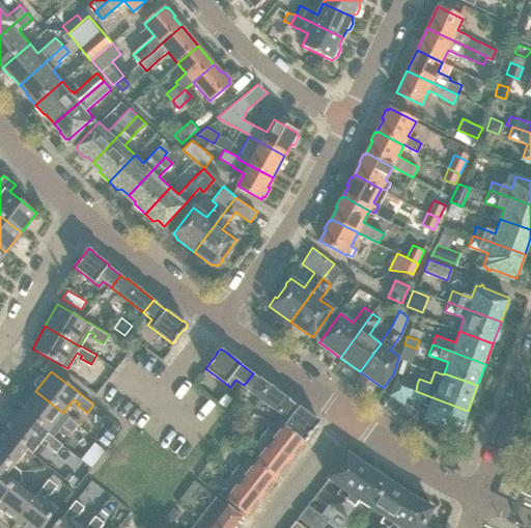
[(277,410),(286,396),(259,377),(258,378),(253,373),(244,385),(277,410)]
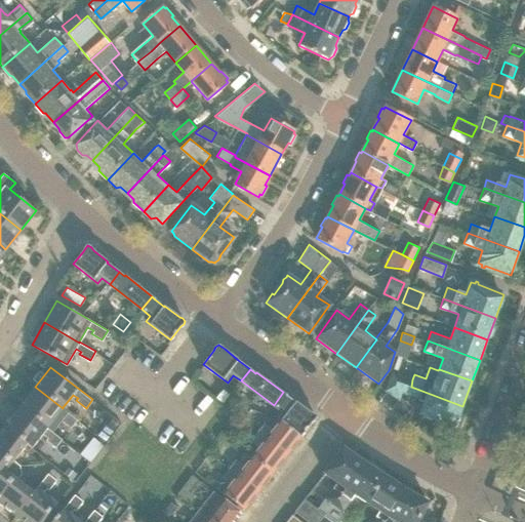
[(411,387),(412,379),(392,372),(386,390),(399,399),(401,391),(418,397),(418,398),(426,401),(420,414),(436,419),(435,423),(454,430),(462,406),(411,387)]
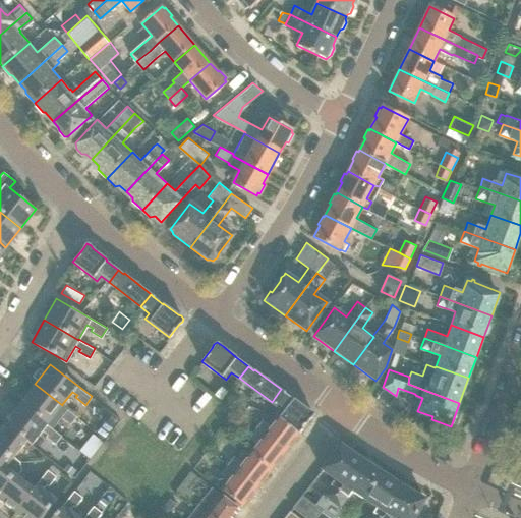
[(76,415),(62,404),(62,405),(35,384),(19,403),(47,424),(47,423),(57,411),(62,414),(60,416),(70,424),(76,415)]
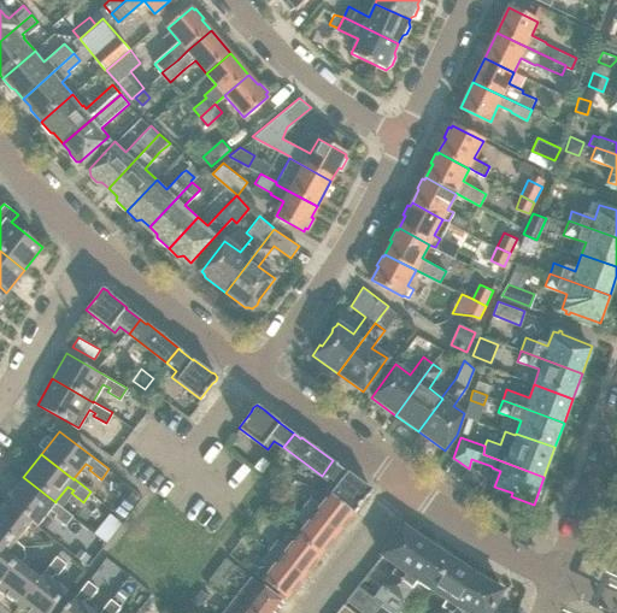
[(268,461),(262,457),(253,466),(262,472),(270,463),(268,461)]
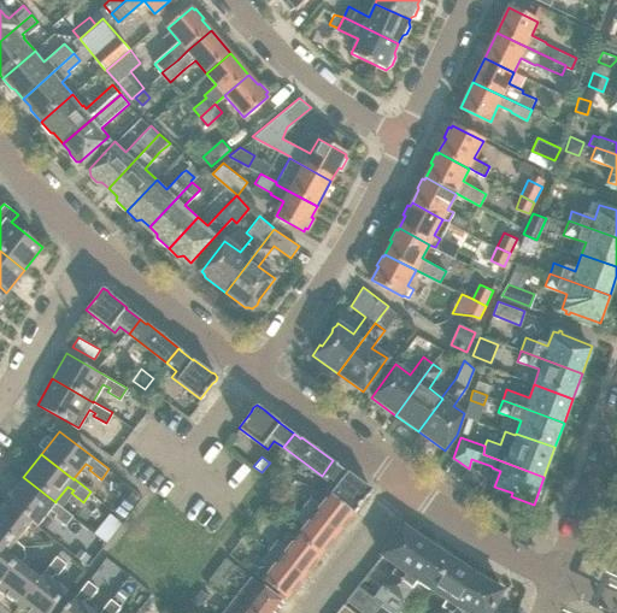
[(329,493),(354,511),(366,495),(370,493),(371,489),(369,485),(364,484),(347,471),(347,472),(336,465),(336,464),(333,460),(322,476),(330,482),(325,490),(329,493)]
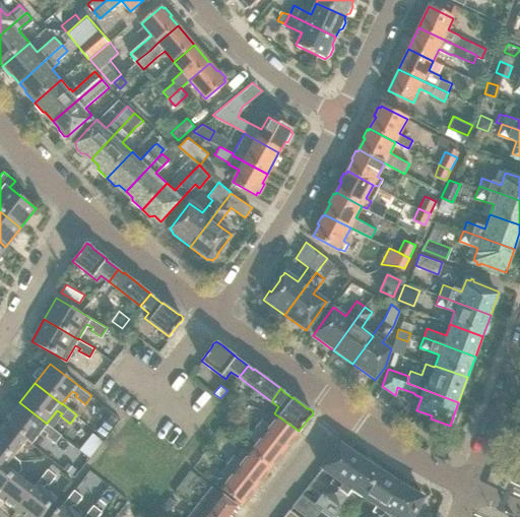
[(237,397),(230,392),(223,400),(234,406),(239,399),(237,397)]
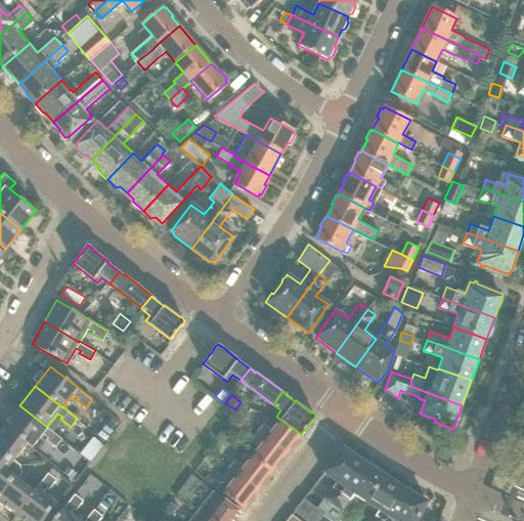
[(61,437),(47,426),(47,427),(19,405),(5,425),(27,442),(32,446),(42,432),(47,436),(45,438),(55,446),(61,437)]
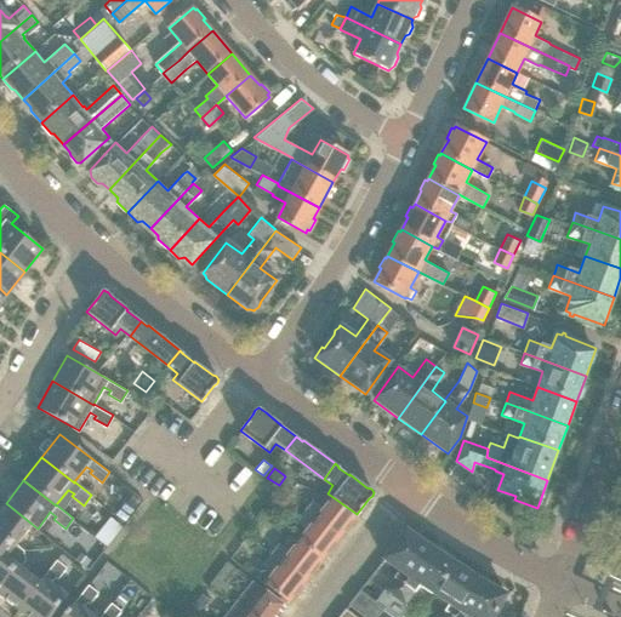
[(127,496),(115,513),(125,520),(137,503),(127,496)]
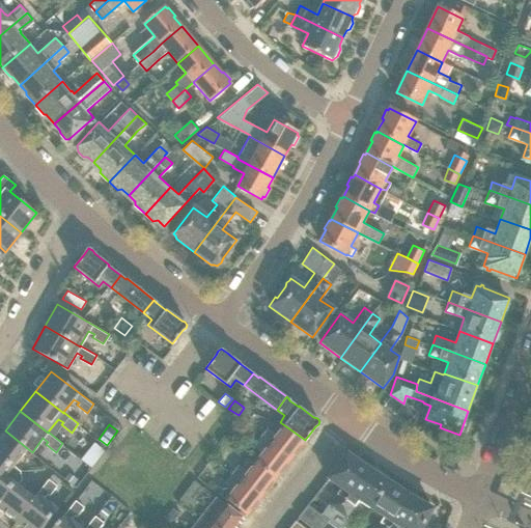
[(290,459),(305,440),(283,424),(276,434),(267,426),(260,436),(290,459)]
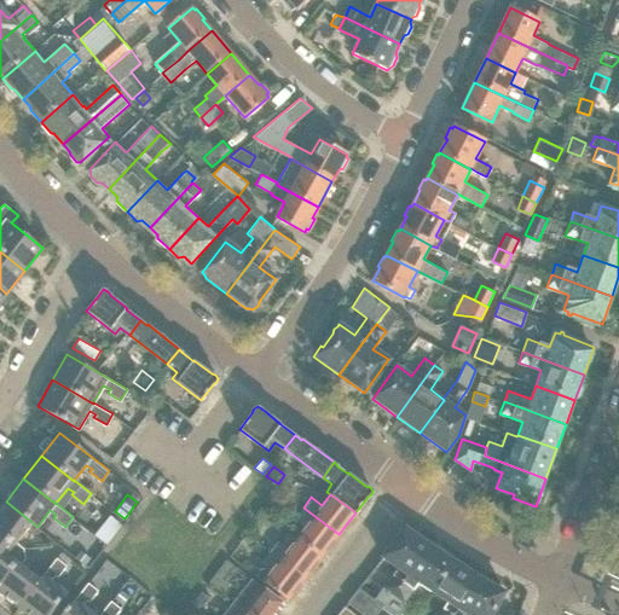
[(0,539),(11,549),(16,541),(32,522),(6,502),(0,508),(0,539)]
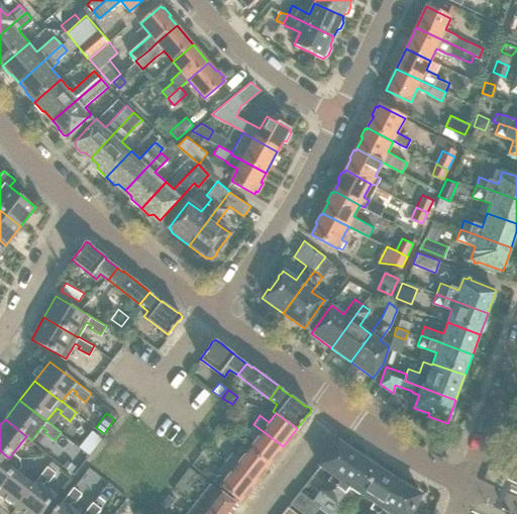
[(269,465),(283,446),(253,424),(246,432),(255,439),(248,449),(269,465)]
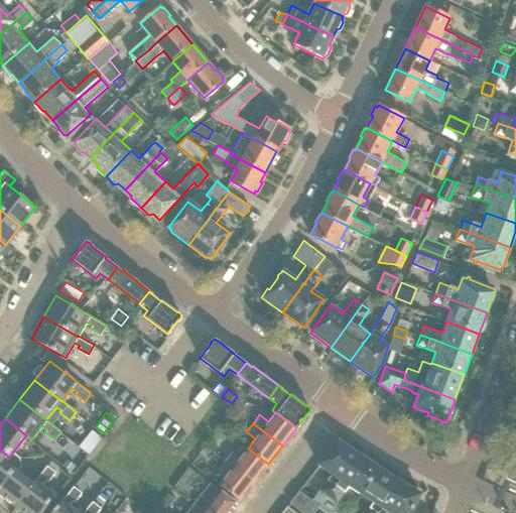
[(320,507),(360,452),(339,438),(318,465),(332,474),(319,490),(312,500),(299,490),(289,502),(304,512),(312,512),(318,506),(320,507)]
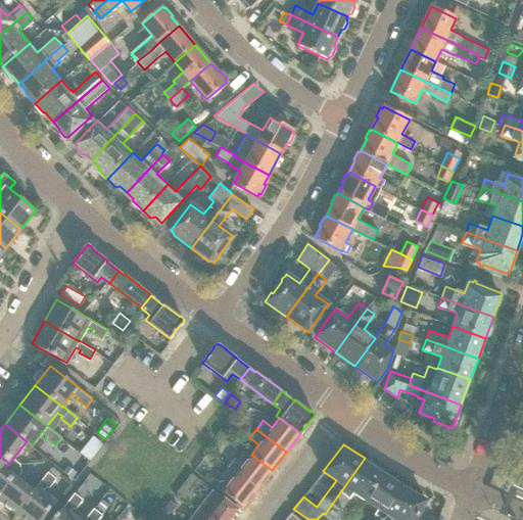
[(94,454),(84,445),(80,452),(90,459),(94,454)]
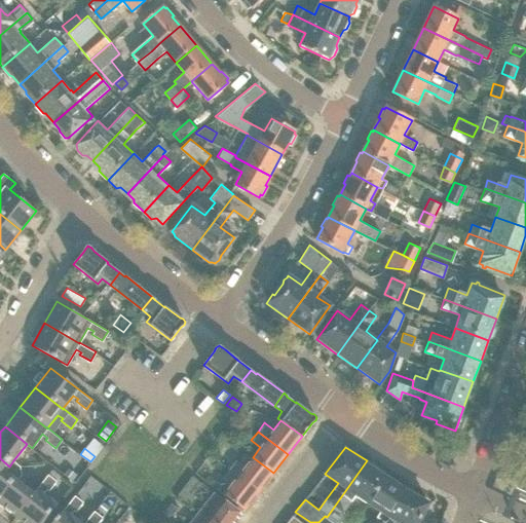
[(259,491),(273,473),(253,457),(245,467),(236,459),(229,469),(259,491)]
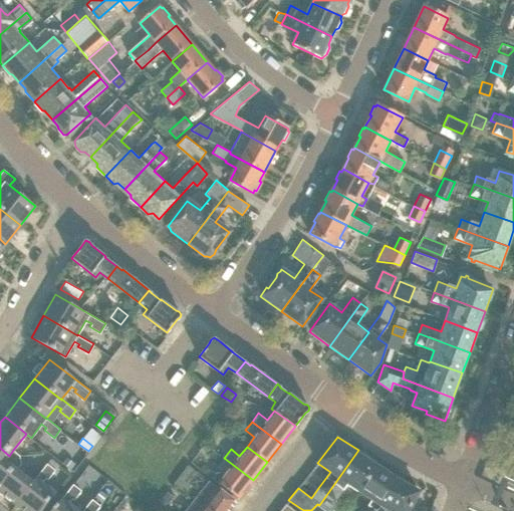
[(19,455),(13,450),(9,456),(0,448),(0,461),(20,459),(19,455)]
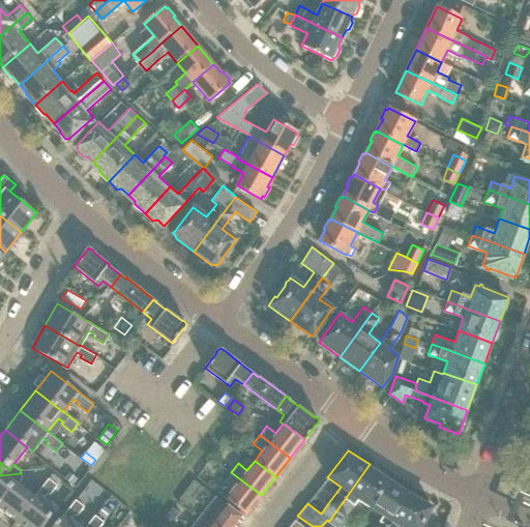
[(372,507),(390,478),(370,464),(329,521),(337,526),(342,526),(345,524),(346,517),(347,516),(359,499),(372,507)]
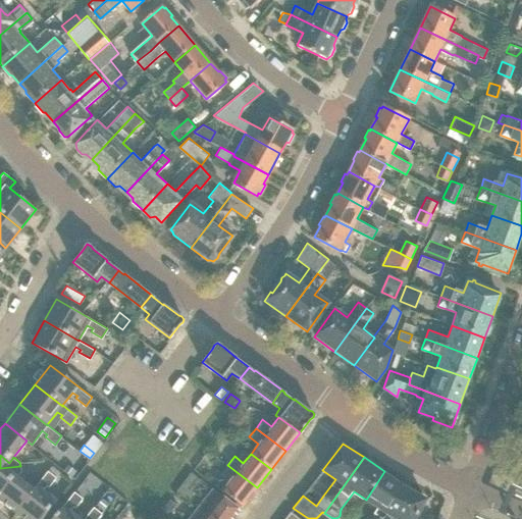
[(243,506),(257,487),(227,465),(221,473),(229,480),(222,489),(243,506)]
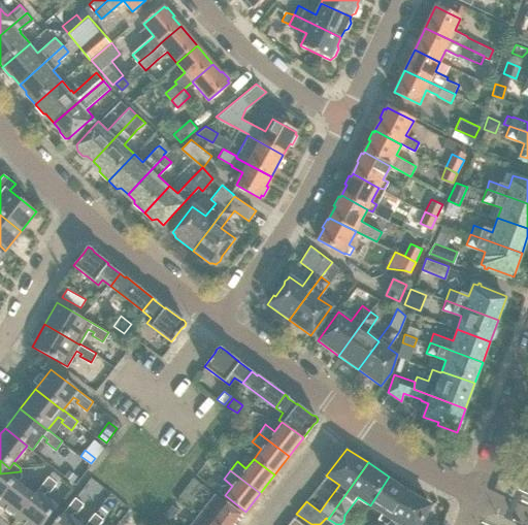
[(0,502),(17,483),(21,477),(21,471),(0,473),(0,502)]
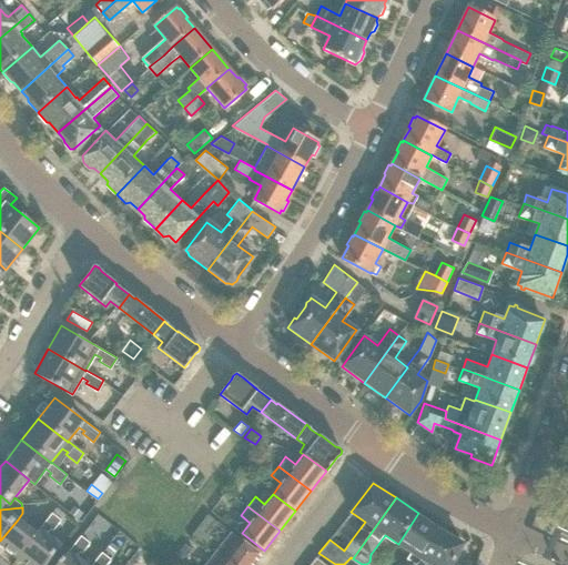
[(36,533),(17,557),(26,564),(46,564),(61,545),(47,533),(50,527),(52,530),(61,520),(52,512),(36,533)]
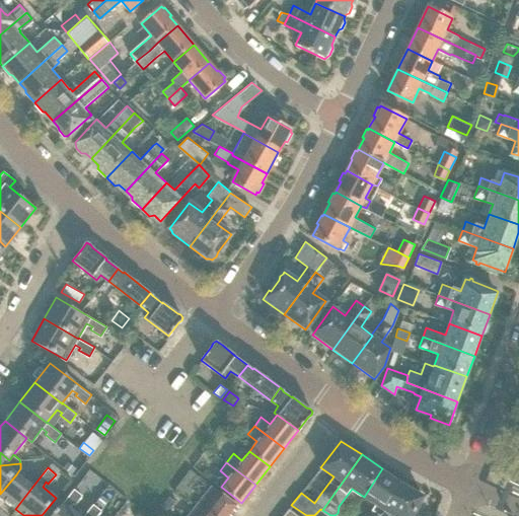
[(389,504),(402,483),(382,468),(364,497),(376,505),(373,511),(371,509),(366,515),(377,515),(379,514),(381,515),(389,505),(389,504)]
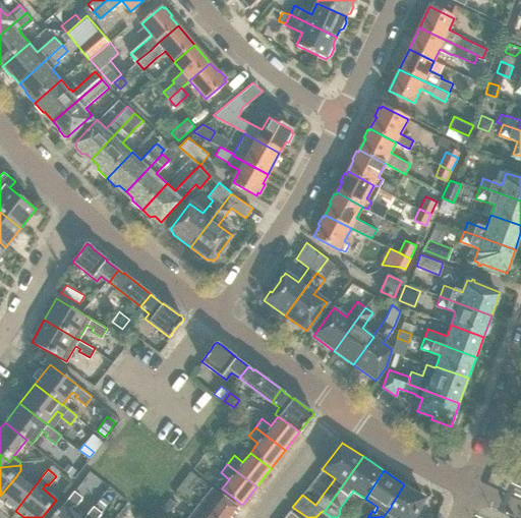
[(0,499),(15,511),(33,488),(16,476),(0,496),(0,499)]
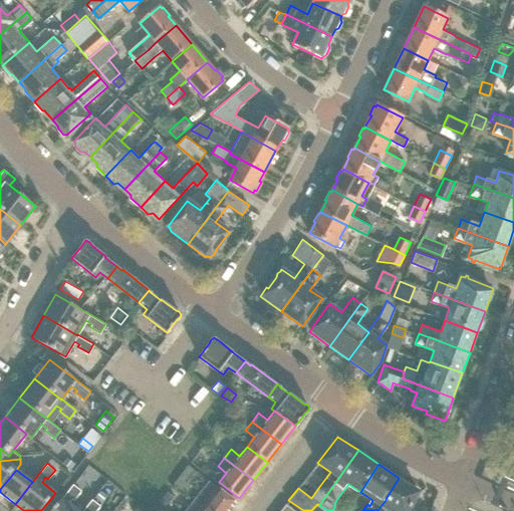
[(188,482),(179,475),(173,483),(185,492),(191,484),(188,482)]
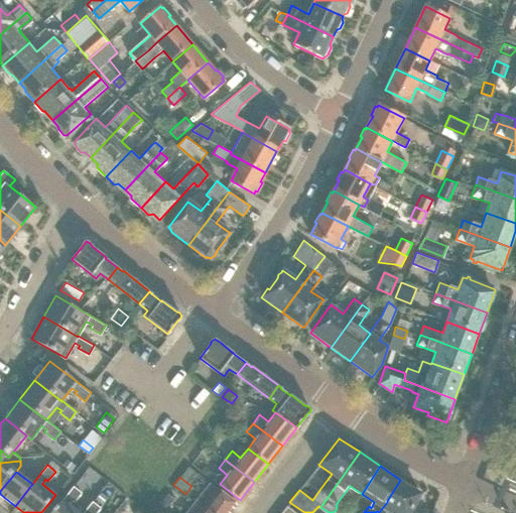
[(409,512),(422,492),(400,480),(387,501),(387,502),(379,512),(377,511),(375,512),(409,512)]
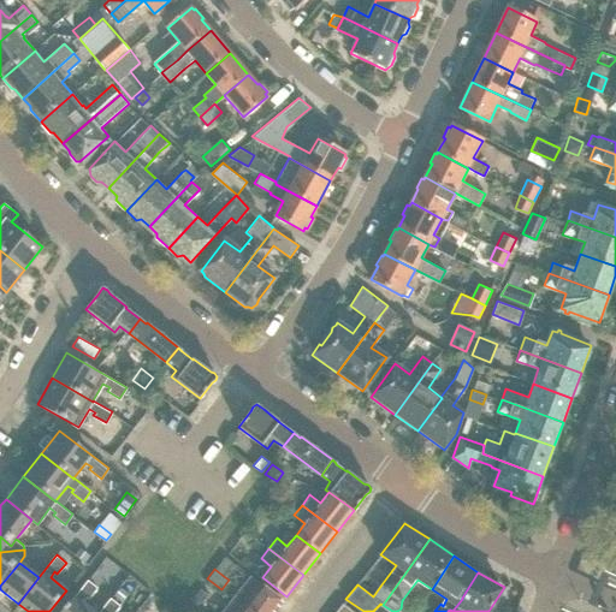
[(232,599),(249,611),(273,611),(283,601),(250,575),(232,599)]
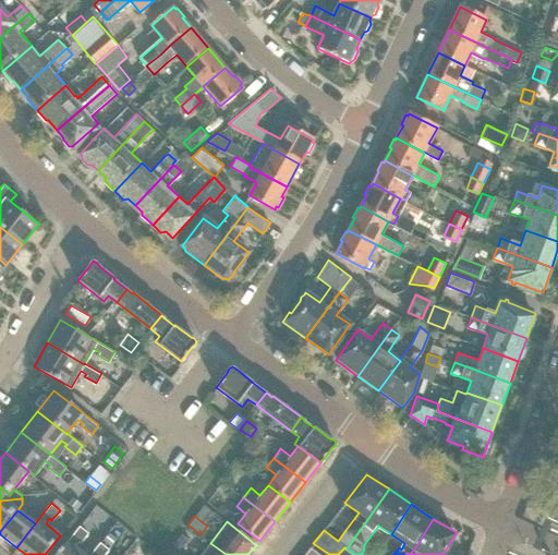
[(85,554),(74,546),(77,541),(80,543),(88,532),(80,526),(56,554),(85,554)]
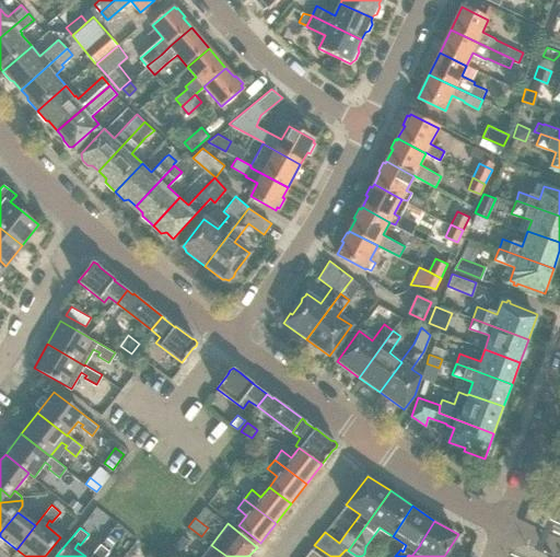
[(188,540),(182,535),(177,542),(176,542),(184,547),(189,541),(188,540)]
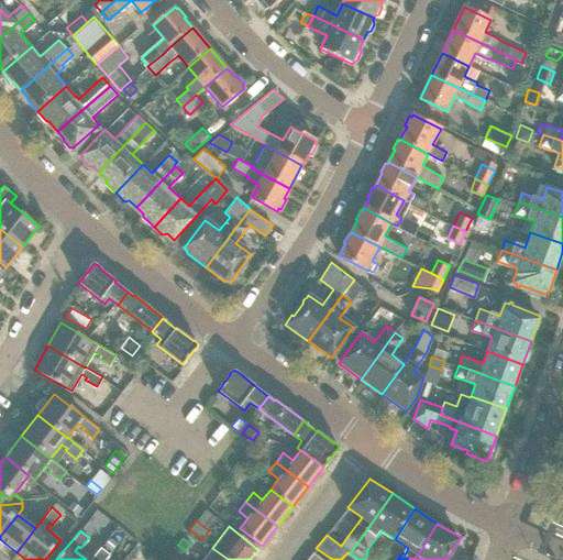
[(105,559),(110,553),(101,547),(89,559),(105,559)]
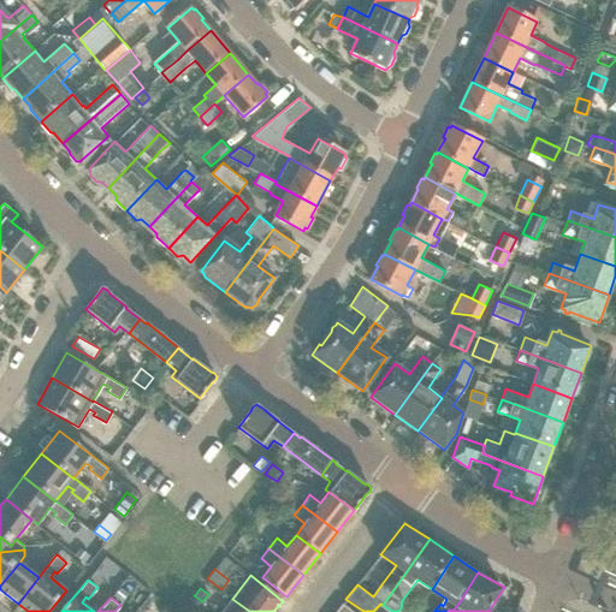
[(249,611),(232,599),(221,611),(249,611)]
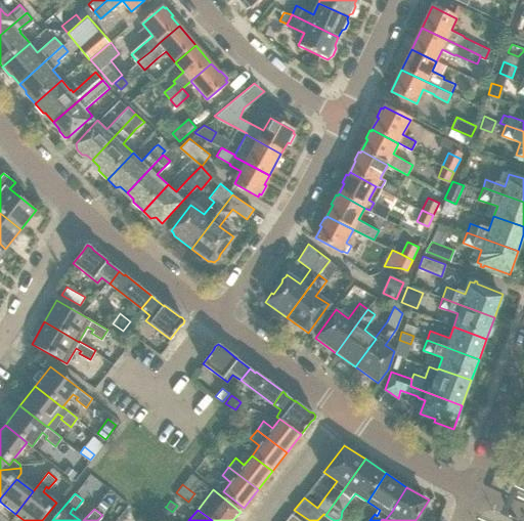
[(139,513),(135,518),(135,520),(145,520),(148,519),(140,512),(139,513)]
